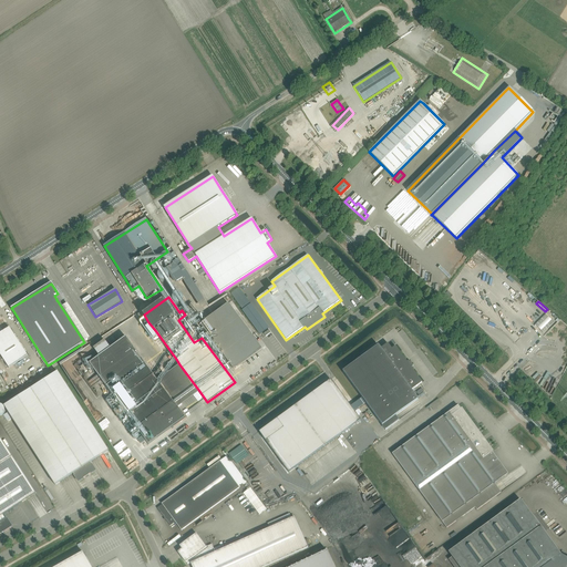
[(204,329),(198,332),(202,338),(207,333),(234,370),(256,353),(261,349),(228,303),(223,308),(200,325),(204,329)]
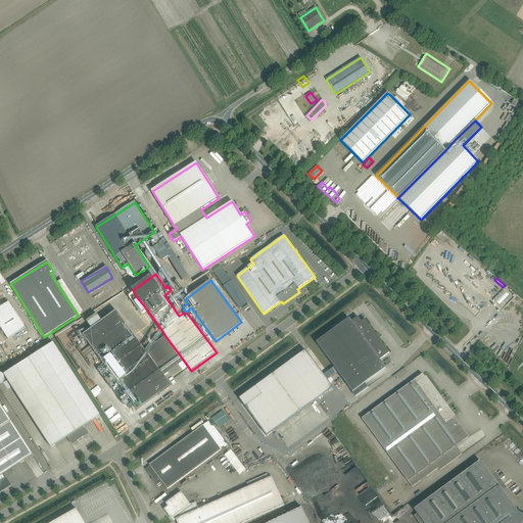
[(224,286),(240,308),(248,302),(232,280),(224,286)]
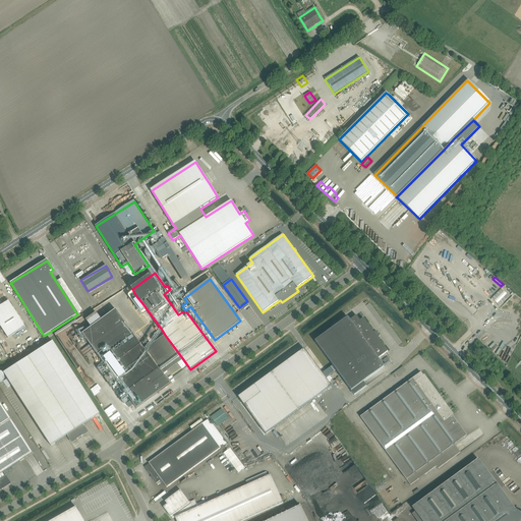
[(491,298),(500,306),(509,296),(502,289),(491,298)]
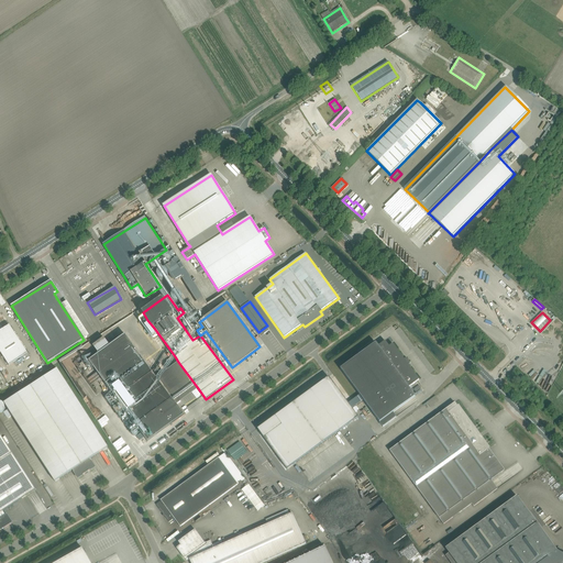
[(10,326),(0,331),(0,351),(9,365),(28,353),(10,326)]
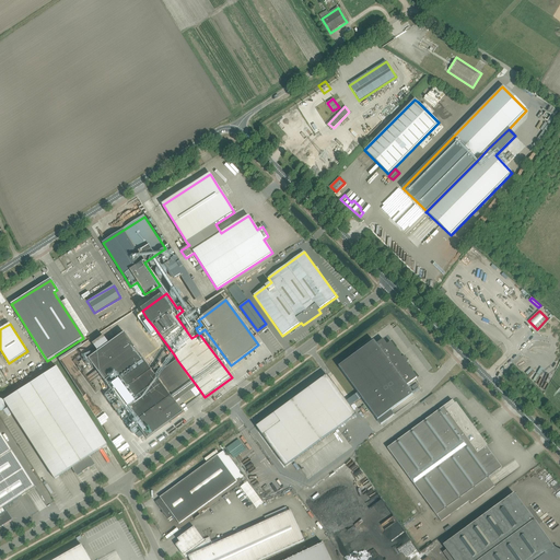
[(98,352),(89,360),(119,403),(113,407),(117,412),(124,408),(141,431),(136,435),(139,439),(143,435),(147,440),(184,412),(178,405),(177,405),(175,403),(155,376),(125,334),(109,345),(98,352)]
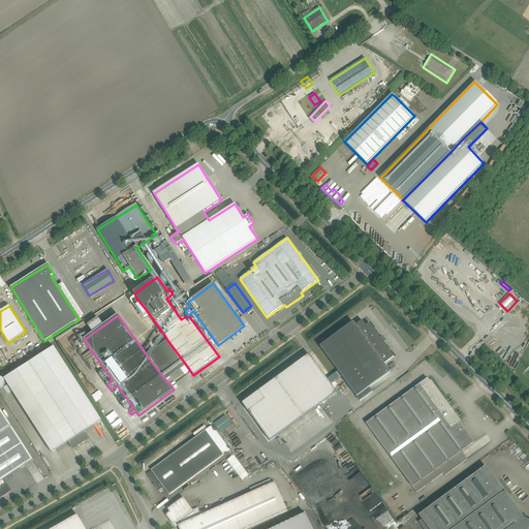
[(353,322),(320,346),(337,371),(328,379),(331,383),(341,376),(352,391),(360,401),(372,392),(370,387),(391,373),(389,371),(387,369),(385,367),(384,364),(392,359),(394,356),(383,343),(385,341),(382,336),(381,336),(379,337),(369,323),(366,325),(362,320),(355,325),(353,322)]
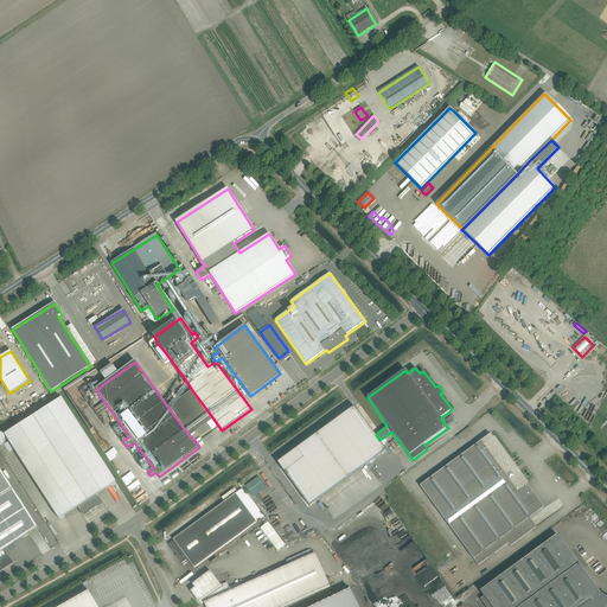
[(5,435),(10,442),(5,445),(8,452),(13,448),(59,519),(78,508),(84,516),(103,504),(97,496),(116,483),(62,398),(5,435)]
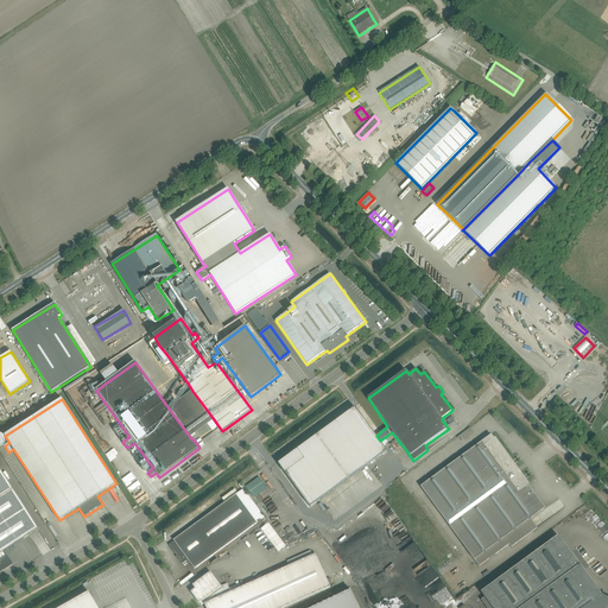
[(310,507),(387,451),(380,441),(377,436),(355,407),(278,463),(310,507)]
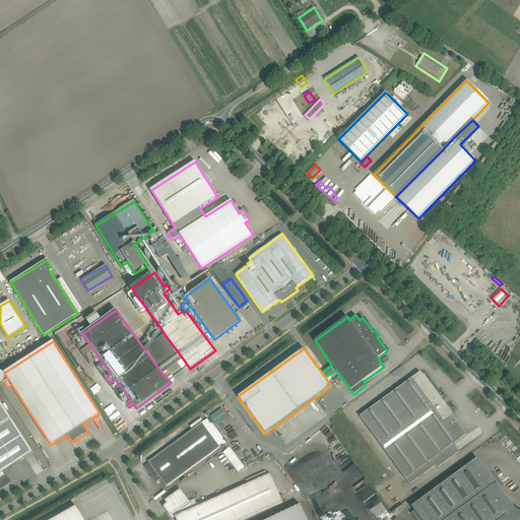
[(397,376),(405,370),(402,366),(394,372),(397,376)]
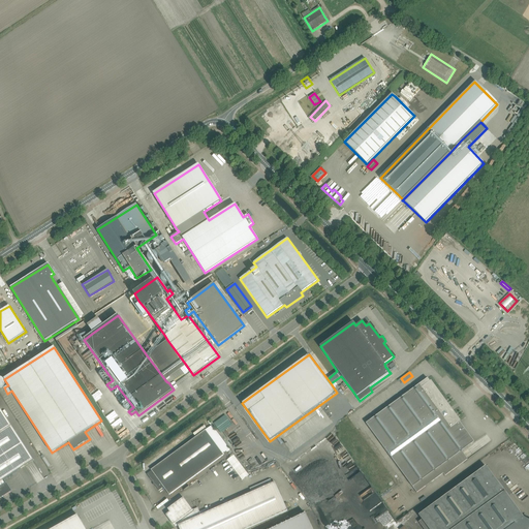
[(460,421),(459,421),(430,381),(428,378),(366,424),(412,487),(416,493),(443,473),(445,476),(467,460),(461,452),(474,442),(459,422),(461,421),(460,421)]
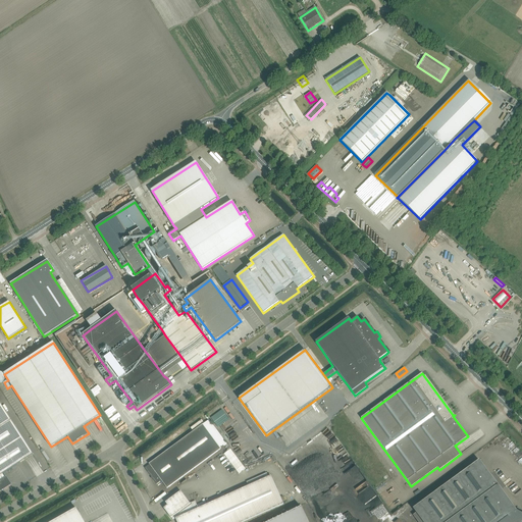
[(0,491),(1,490),(3,491),(4,489),(11,484),(6,478),(5,478),(3,474),(34,455),(0,403),(0,491)]
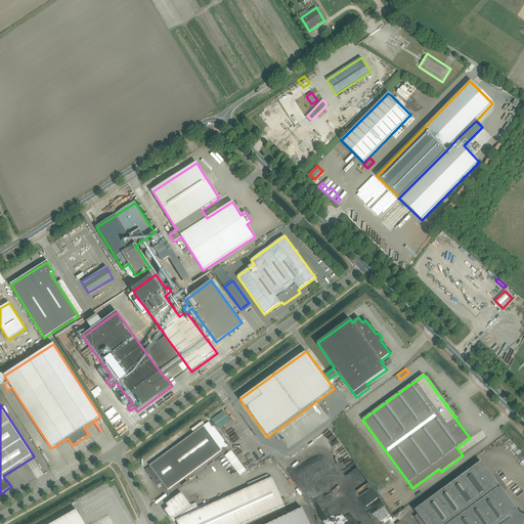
[(223,411),(212,420),(219,430),(230,422),(223,411)]
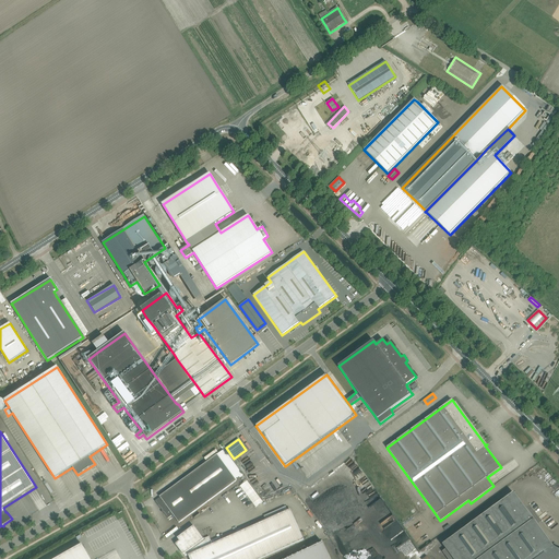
[(217,454),(159,497),(161,498),(155,501),(168,519),(174,515),(179,523),(237,482),(217,454)]
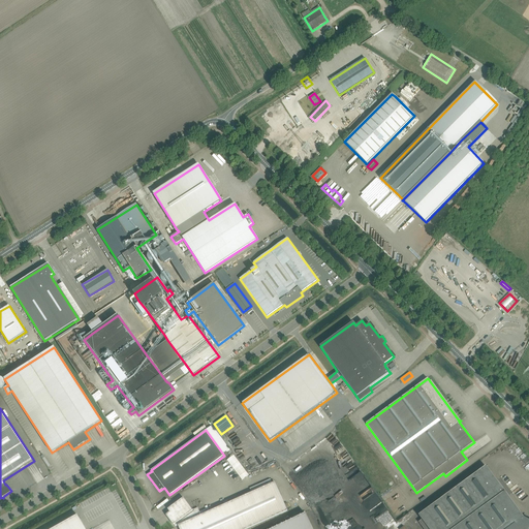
[(227,459),(241,479),(248,475),(235,455),(227,459)]
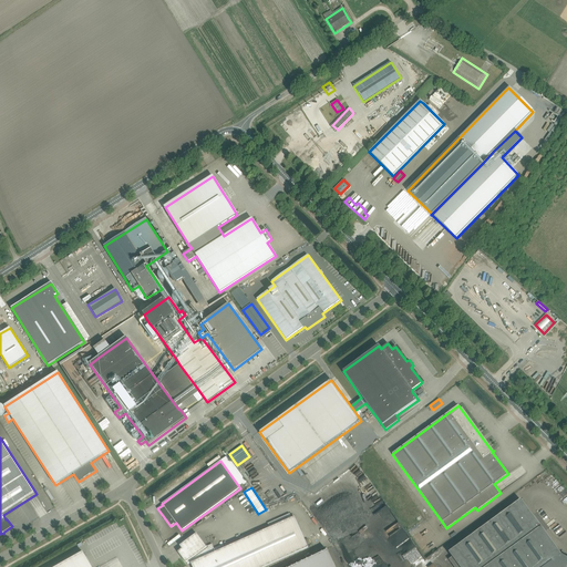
[(521,500),(449,553),(452,557),(459,566),(566,566),(566,558),(560,555),(559,554),(544,531),(540,527),(528,511),(521,500)]
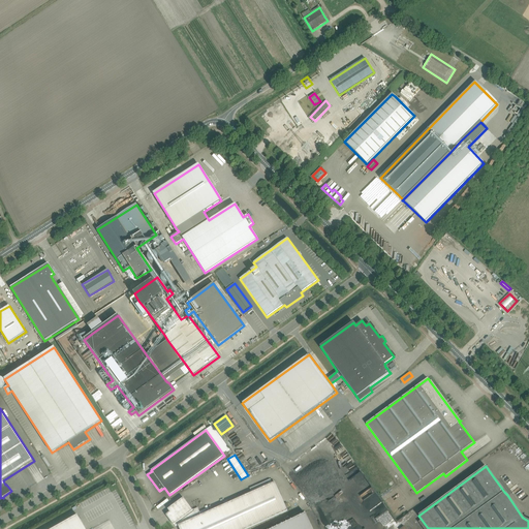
[(169,512),(166,515),(174,525),(175,527),(178,526),(179,528),(246,528),(287,510),(275,483),(208,512),(206,509),(199,512),(197,507),(192,510),(183,498),(167,509),(169,512)]
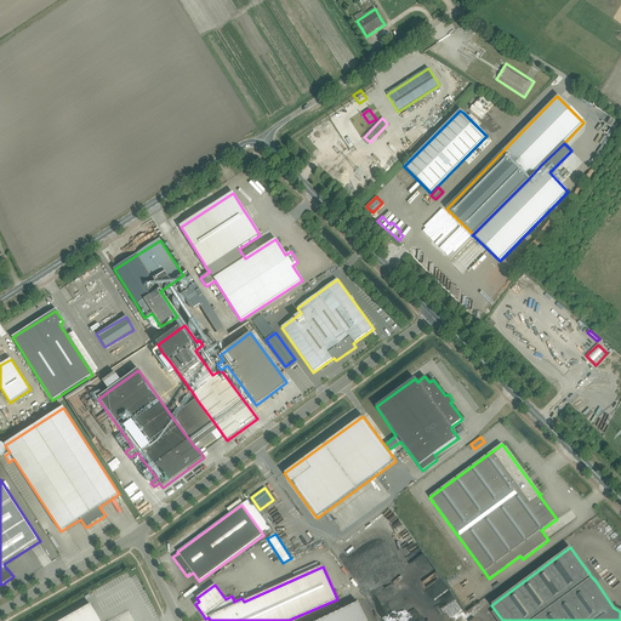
[(415,574),(391,586),(397,597),(420,585),(415,574)]
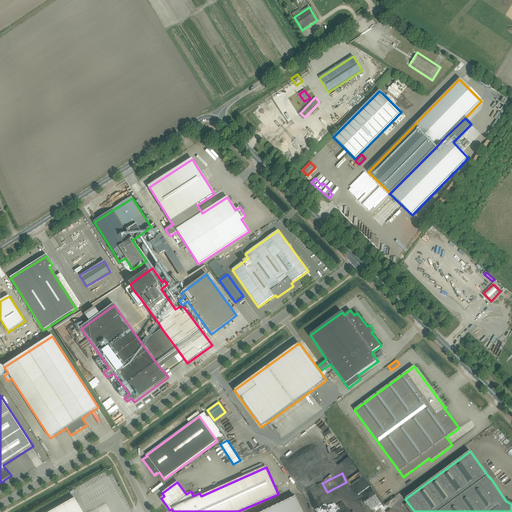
[(302,511),(296,497),(264,511),(302,511)]
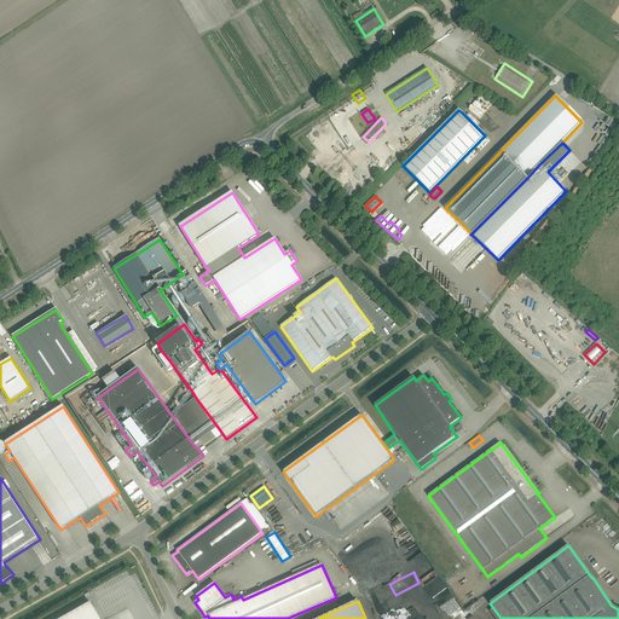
[(99,618),(91,603),(62,618),(99,618)]
